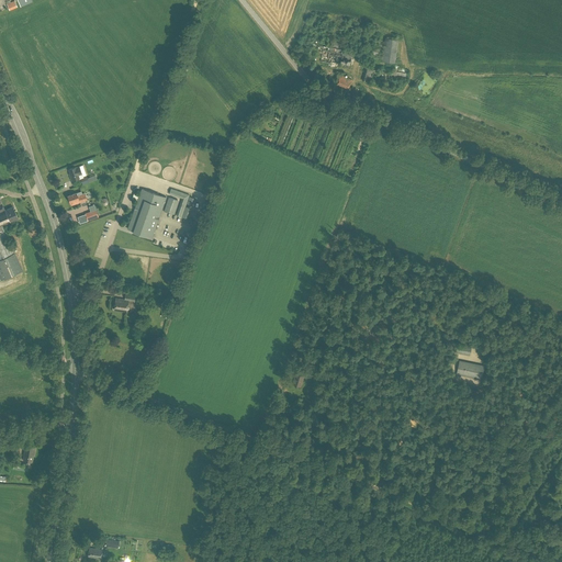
[(395,63),(398,40),(385,38),(382,60),(395,63)]
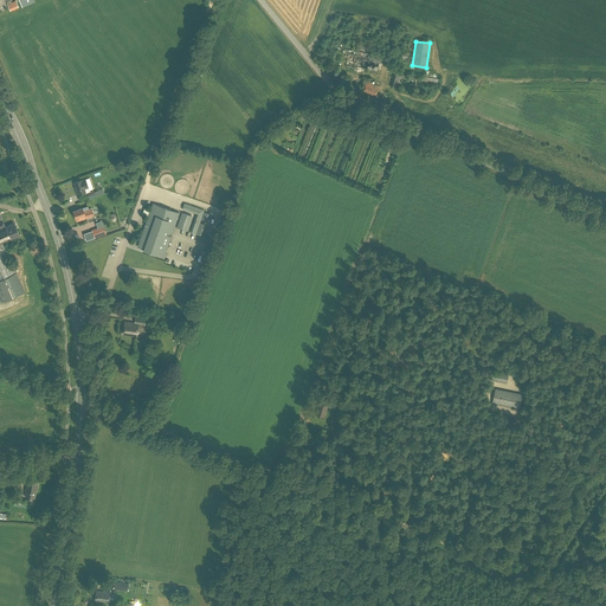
[(378,71),(380,56),(349,50),(346,66),(358,68),(356,71),(362,72),(363,68),(378,71)]
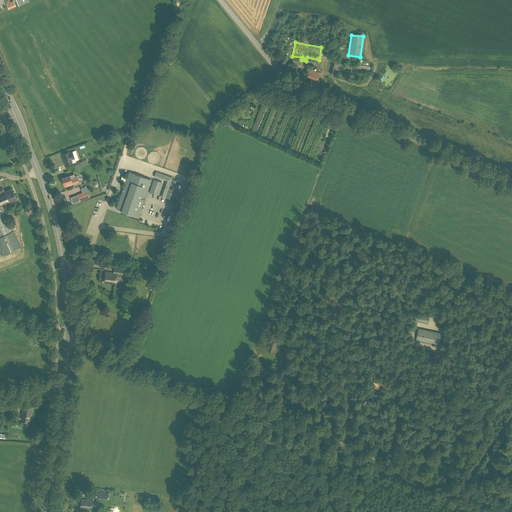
[(340,64),(333,62),(331,73),(337,75),(339,69),(349,72),(371,72),(372,66),(364,66),(364,65),(354,65),(354,66),(340,63),(340,64)]
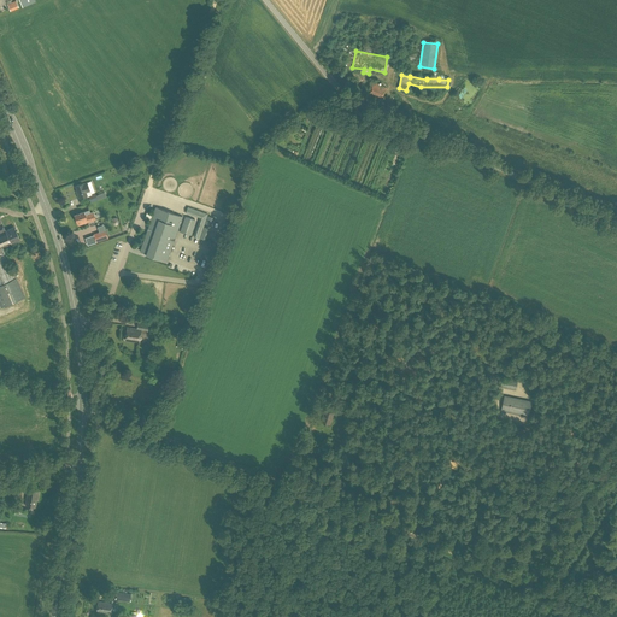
[(381,101),(387,87),(374,82),(368,95),(381,101)]
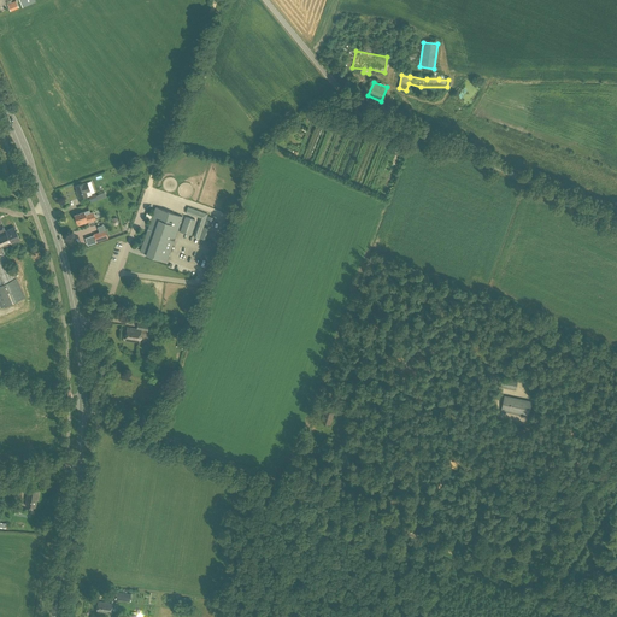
[(78,199),(87,195),(86,193),(90,191),(87,182),(75,186),(77,193),(78,199)]
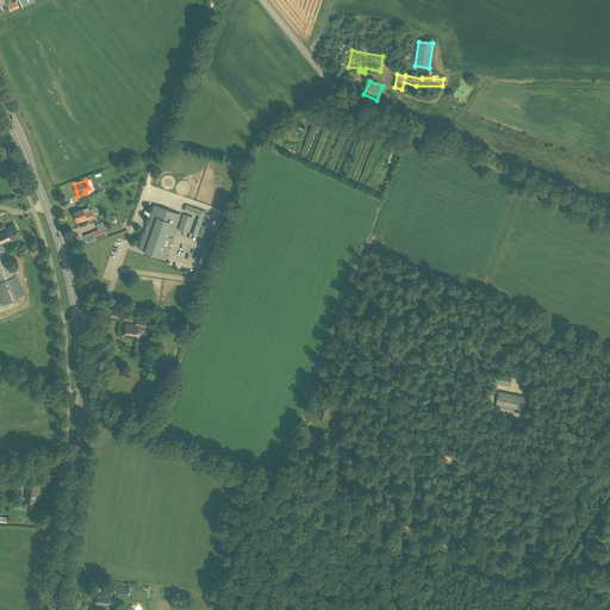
[(165,257),(180,215),(154,205),(139,248),(145,250),(145,251),(153,254),(159,256),(159,255),(165,257)]
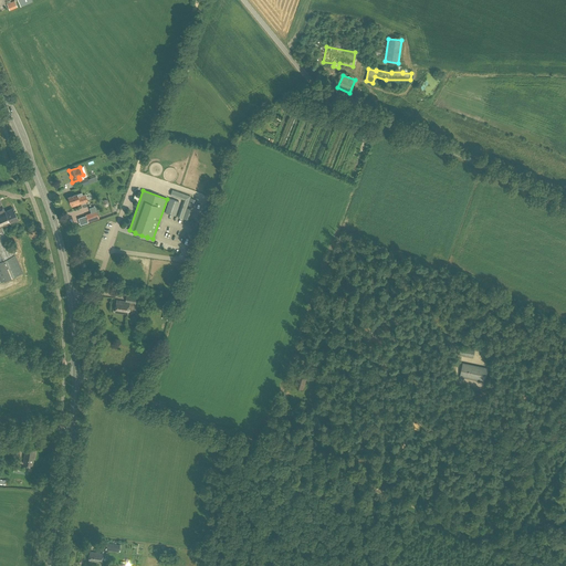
[(184,219),(191,197),(173,190),(171,194),(170,196),(184,200),(178,217),(184,219)]
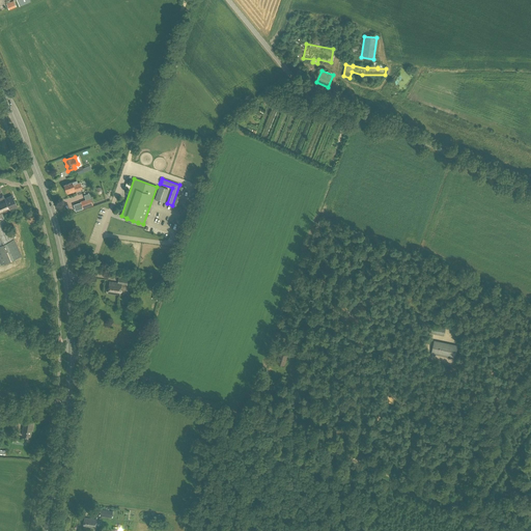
[(77,184),(76,180),(64,186),(66,191),(67,194),(82,189),(79,183),(77,184)]
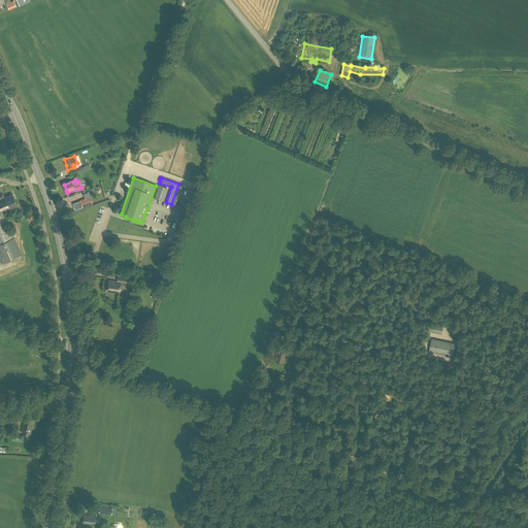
[(164,201),(168,189),(159,186),(155,198),(164,201)]
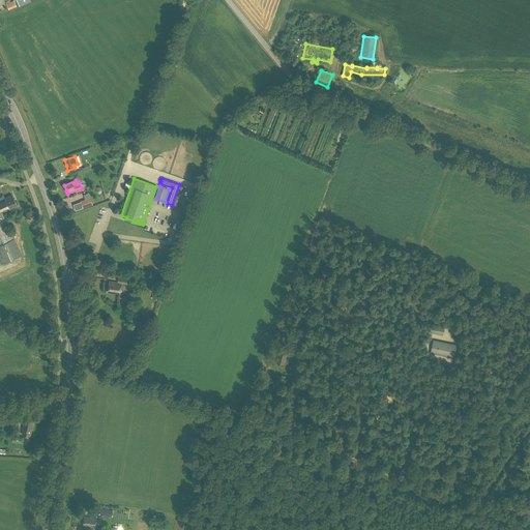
[(4,198),(0,188),(0,262),(1,264),(21,256),(1,212),(17,206),(11,195),(4,198)]
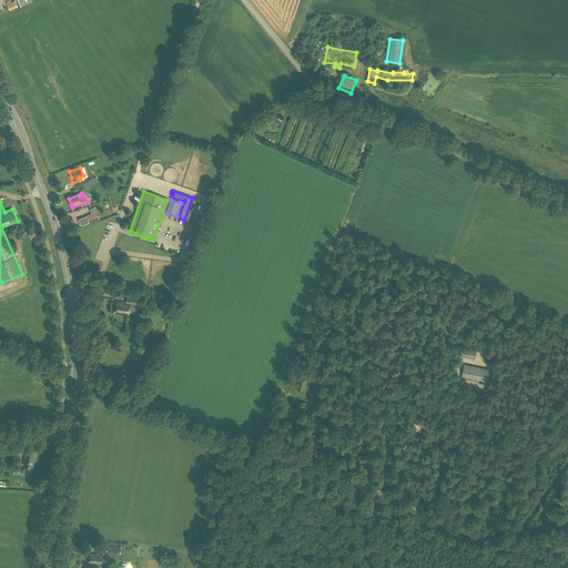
[(89,223),(100,220),(97,212),(85,215),(89,223)]
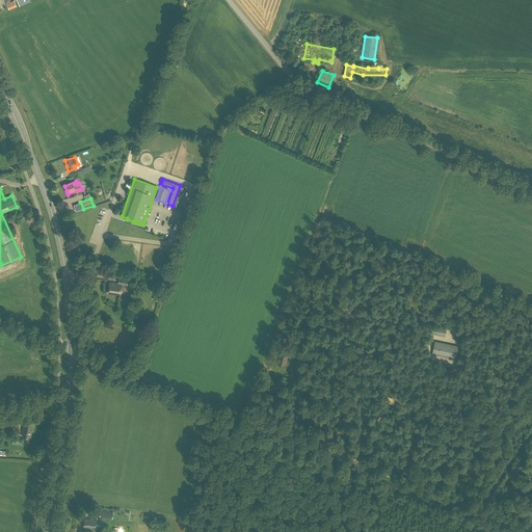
[(127,286),(128,280),(118,278),(117,284),(109,283),(108,294),(120,296),(122,285),(127,286)]
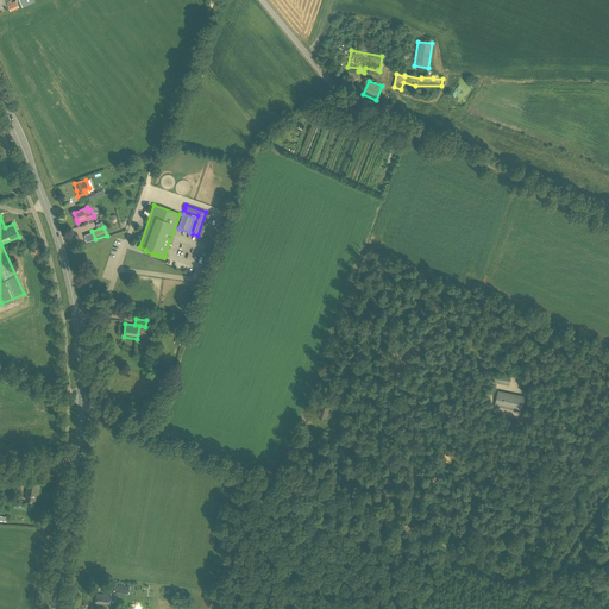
[(182,345),(186,333),(177,332),(174,343),(182,345)]
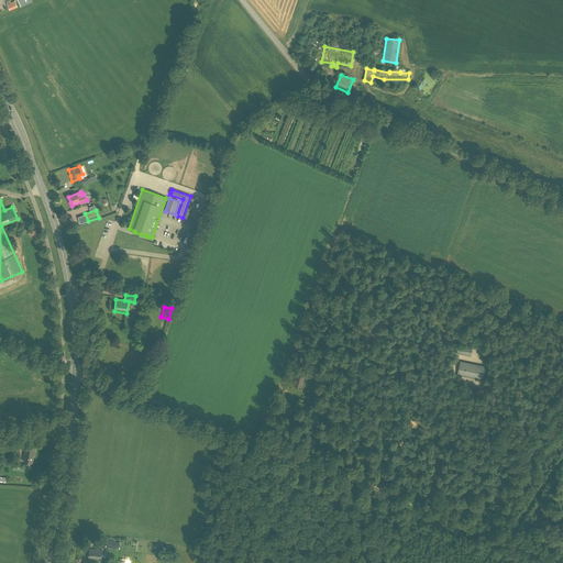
[(471,356),(473,348),(459,344),(457,353),(471,356)]
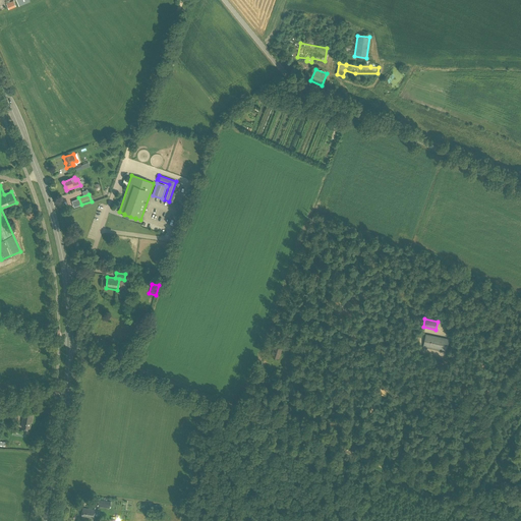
[(446,351),(448,340),(426,336),(424,346),(446,351)]
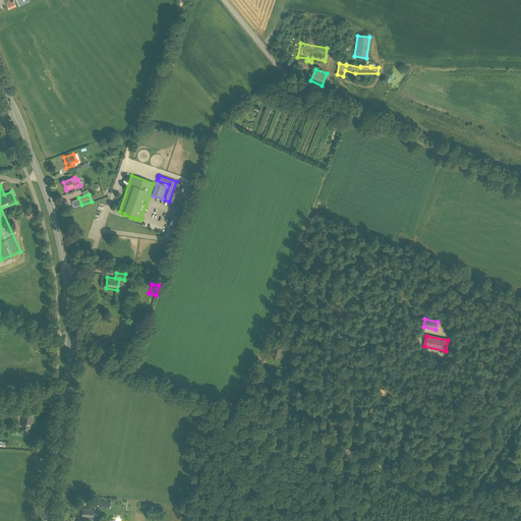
[(283,350),(284,346),(277,344),(276,347),(275,346),(271,356),(279,359),(282,349),(283,350)]
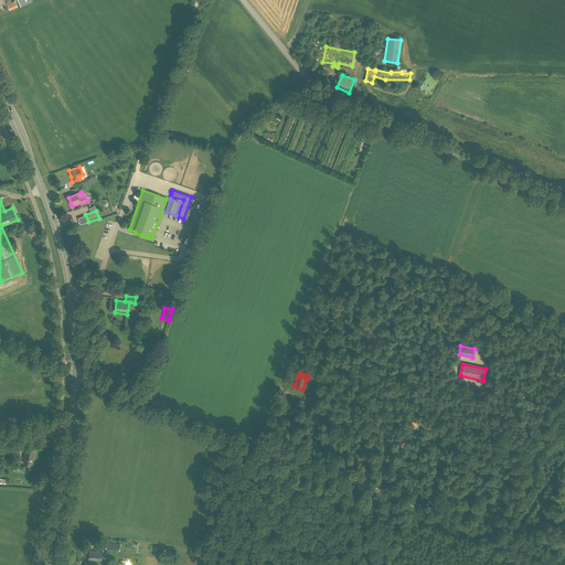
[(34,459),(35,450),(25,448),(23,464),(31,465),(32,459),(34,459)]
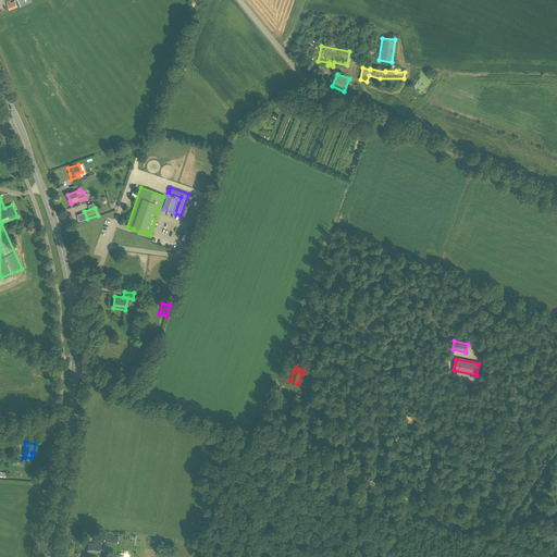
[(100,554),(101,544),(88,542),(87,552),(100,554)]
